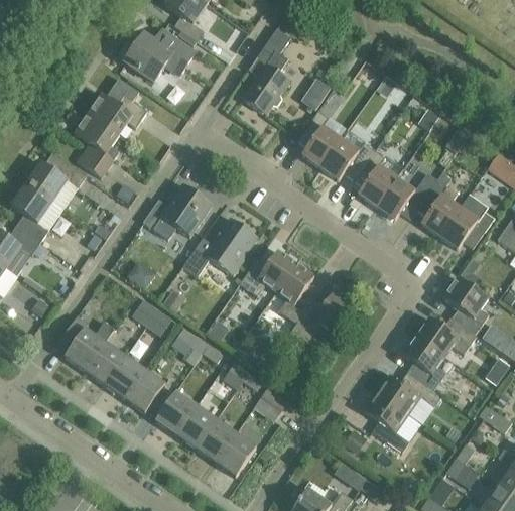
[(167,0),(164,5),(180,16),(173,26),(197,42),(204,32),(192,24),(206,5),(199,0),(167,0)]
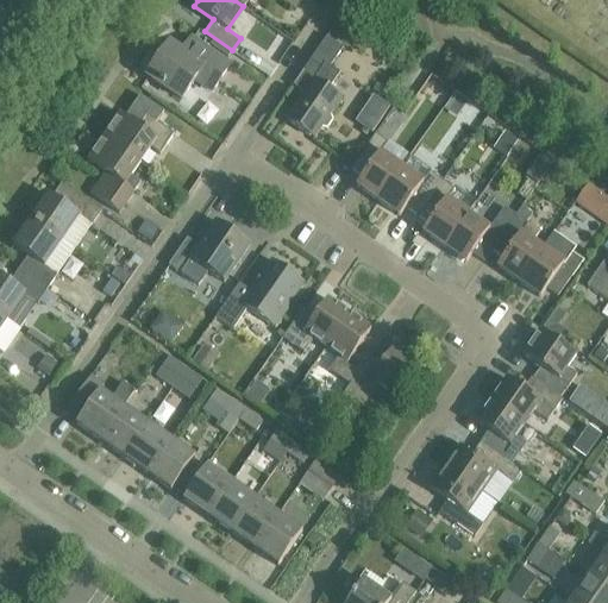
[(330,64),(345,43),(330,32),(294,83),(305,92),(287,118),(314,136),(321,125),(326,125),(332,118),(330,113),(340,96),(327,87),(339,70),(330,64)]
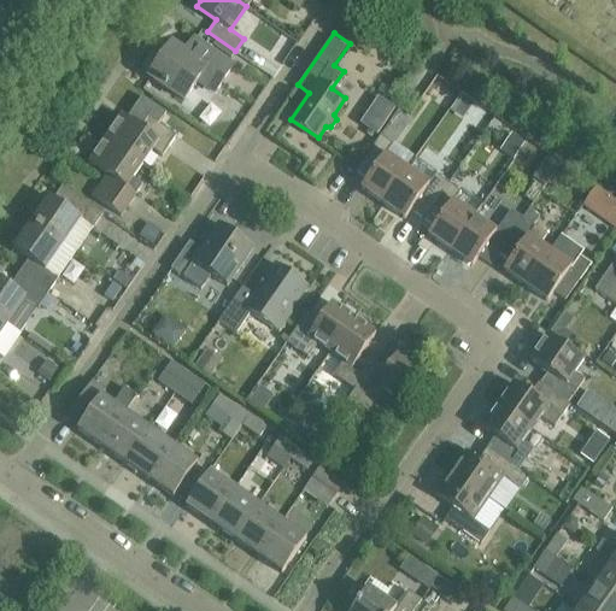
[(216,90),(234,64),(193,37),(185,51),(171,42),(150,74),(185,98),(198,78),(216,90)]
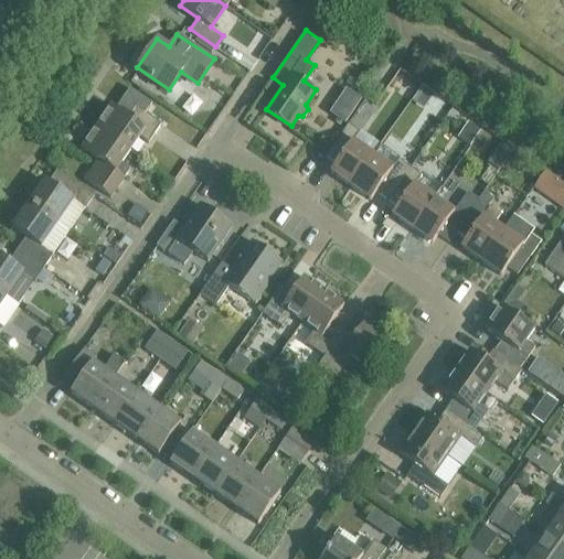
[(364,88),(375,96),(383,86),(372,77),(364,88)]
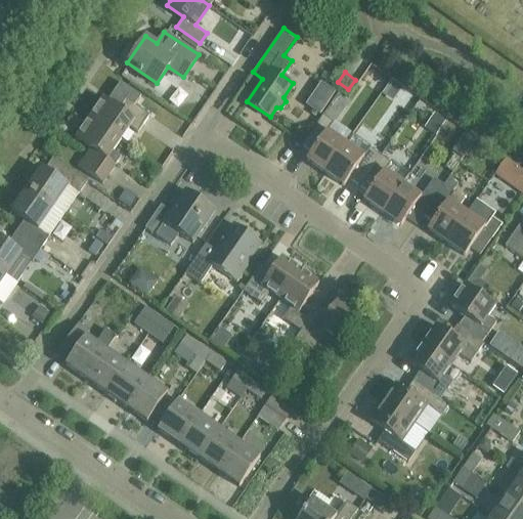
[(104,95),(90,117),(121,138),(130,125),(138,130),(150,113),(135,102),(141,93),(121,79),(109,98),(104,95)]
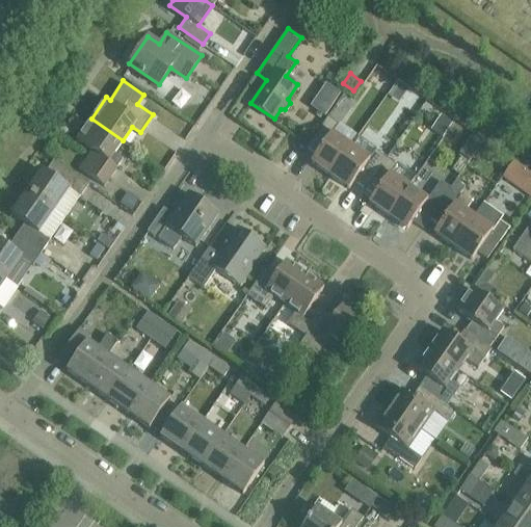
[(337,104),(348,110),(356,95),(344,88),(337,104)]
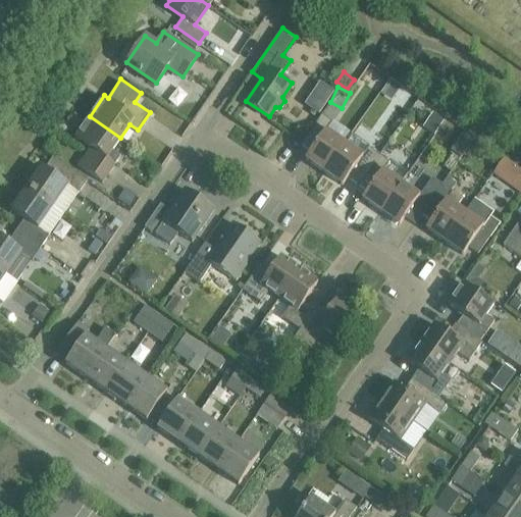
[(456,141),(465,117),(437,106),(427,128),(456,141)]
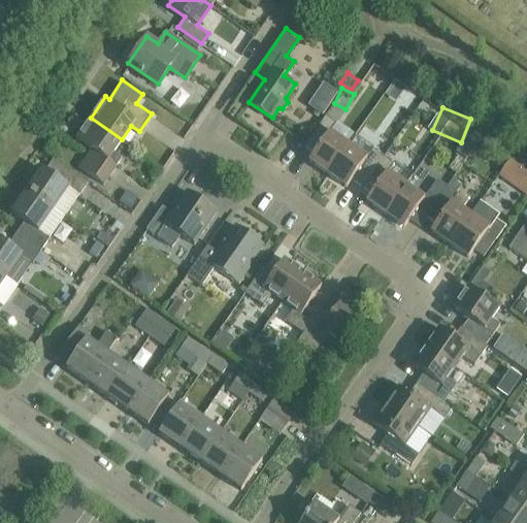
[(325,113),(304,143),(315,151),(309,159),(328,171),(349,141),(330,129),(336,121),(325,113)]
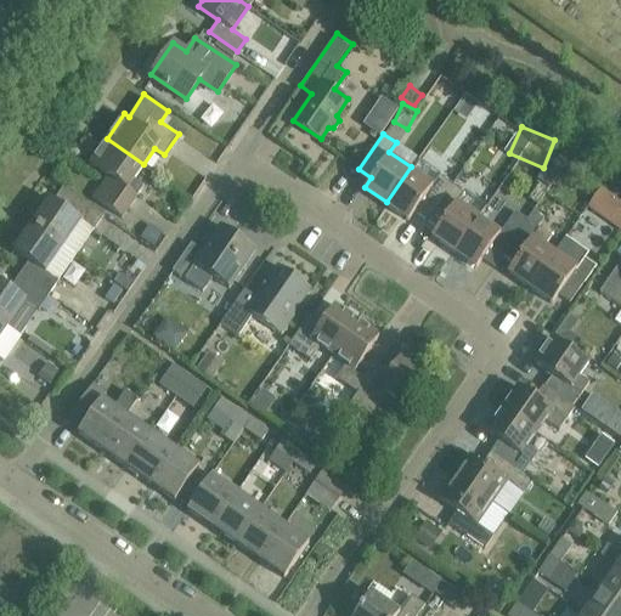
[(107,139),(90,162),(108,174),(94,196),(123,215),(145,184),(135,176),(144,164),(107,139)]
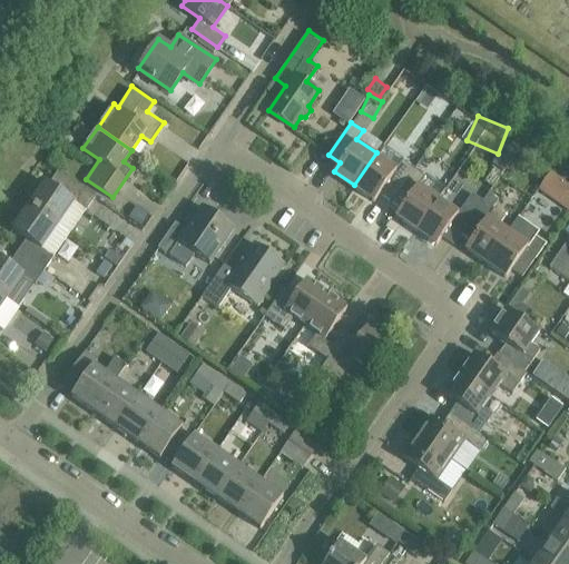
[(512,132),(497,156),(509,165),(525,141),(512,132)]
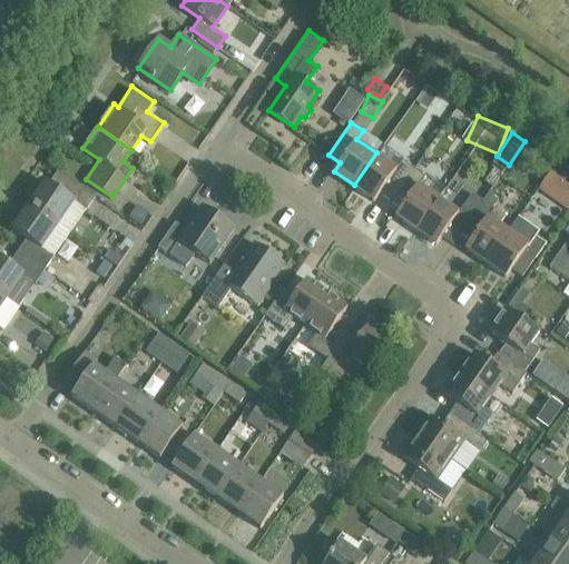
[(376,152),(354,185),(374,199),(380,191),(390,198),(413,166),(402,158),(396,167),(376,152)]
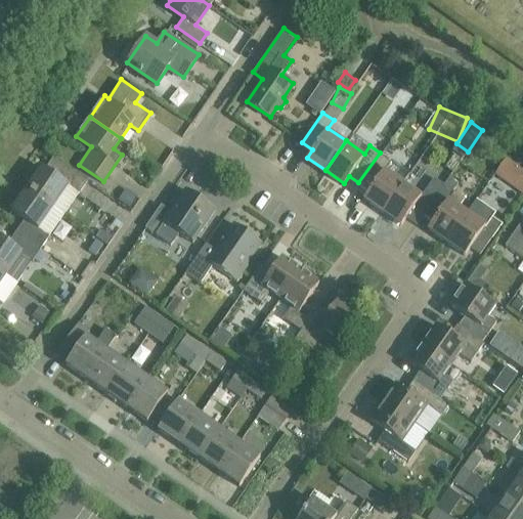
[(522,159),(510,152),(499,168),(522,182),(522,159)]
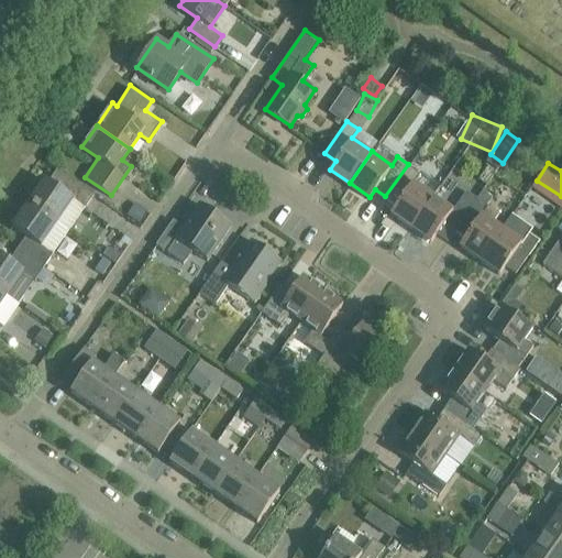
[(408,164),(385,196),(396,204),(390,212),(410,226),(432,195),(439,186),(418,172),(408,164)]
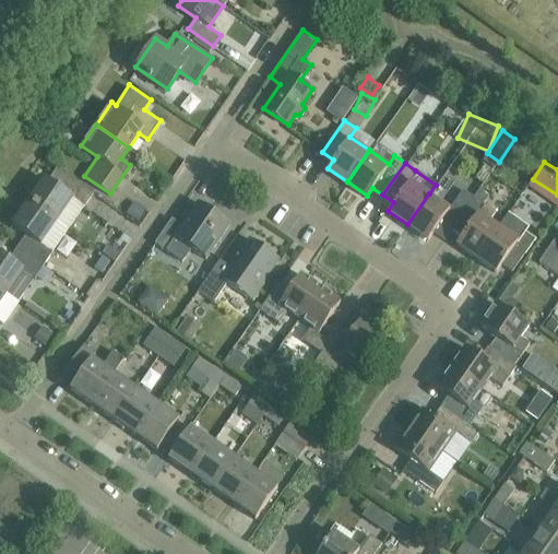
[(440,183),(454,191),(466,172),(452,163),(440,183)]
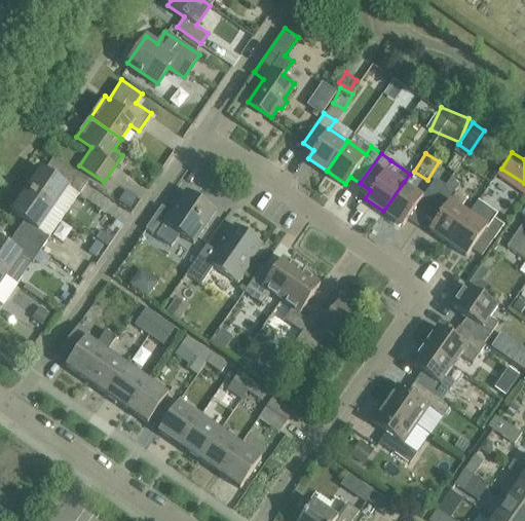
[(42,165),(27,188),(52,206),(68,185),(79,192),(87,180),(63,162),(53,155),(45,168),(42,165)]
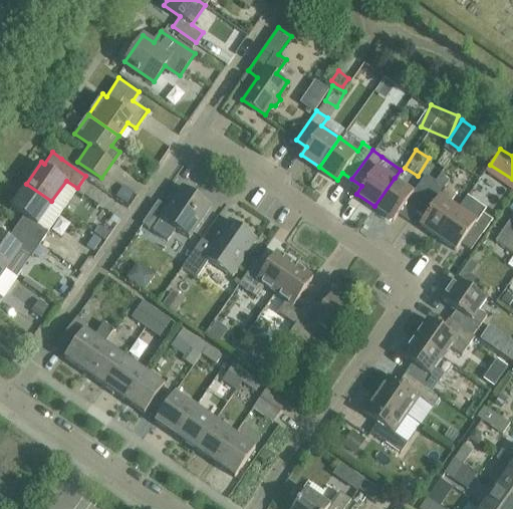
[(395,178),(374,206),(394,219),(398,212),(408,219),(415,209),(427,190),(434,180),(436,178),(426,171),(412,190),(395,178)]
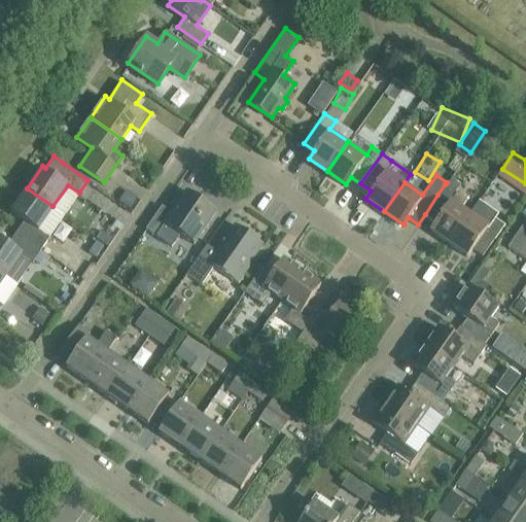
[(124,195),(137,203),(144,190),(130,182),(124,195)]
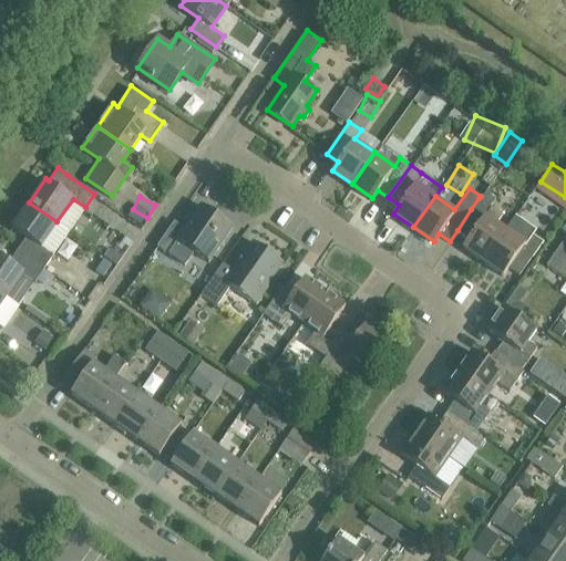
[(471,209),(458,230),(469,238),(463,245),(483,260),(505,229),(495,222),(501,214),(480,199),(479,198),(471,209)]
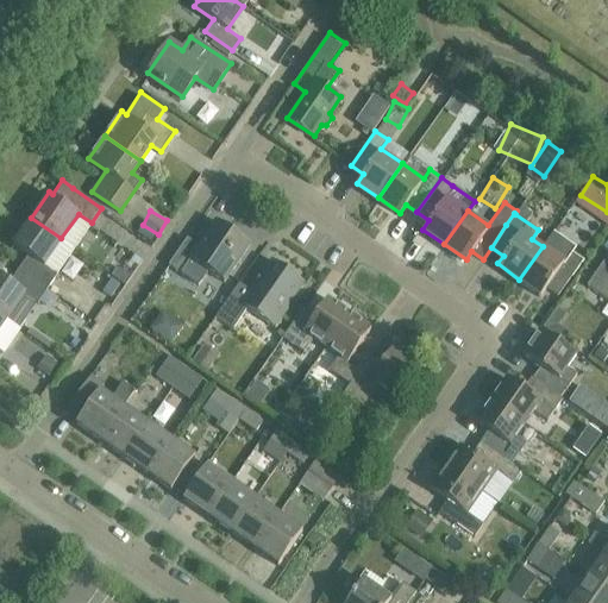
[(31,218),(13,244),(27,253),(18,267),(46,287),(56,272),(73,247),(61,238),(31,218)]
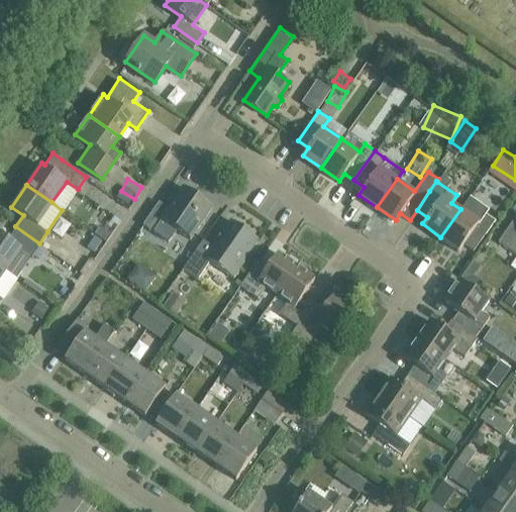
[(145,220),(143,222),(153,229),(153,228),(170,239),(177,228),(190,236),(212,205),(183,185),(168,206),(160,200),(152,210),(145,220)]
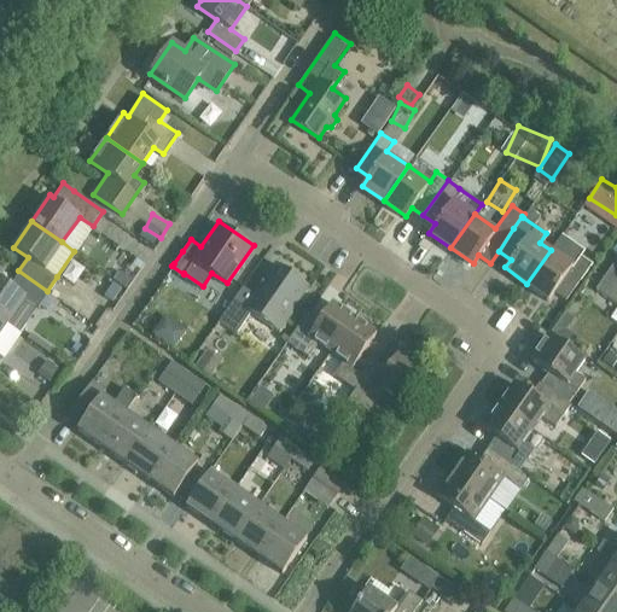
[(551,250),(527,284),(547,299),(554,290),(565,298),(589,263),(577,254),(571,264),(551,250)]
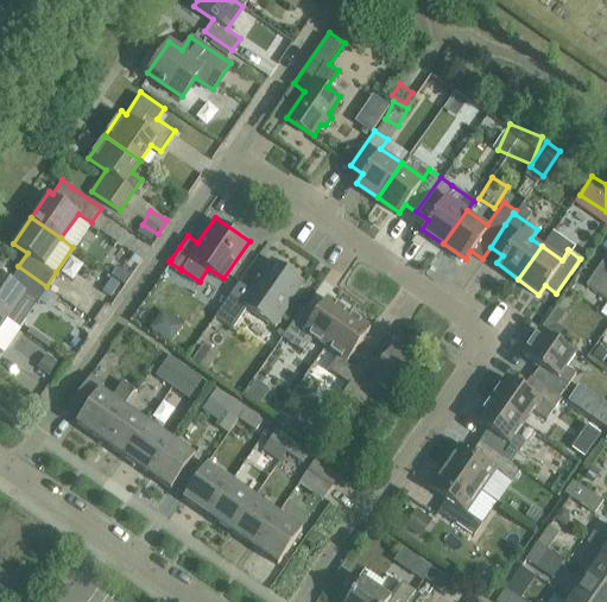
[(606,255),(587,283),(606,296),(606,255)]
